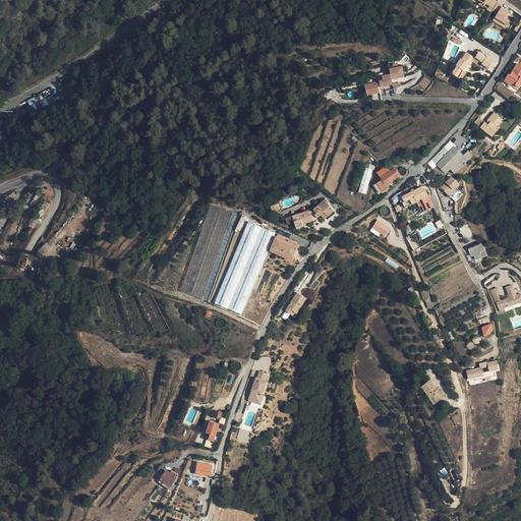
[(491,10),(498,2),(494,0),(476,0),(480,2),(480,1),(484,3),(483,5),(487,8),(487,9),(491,12),(491,10)]
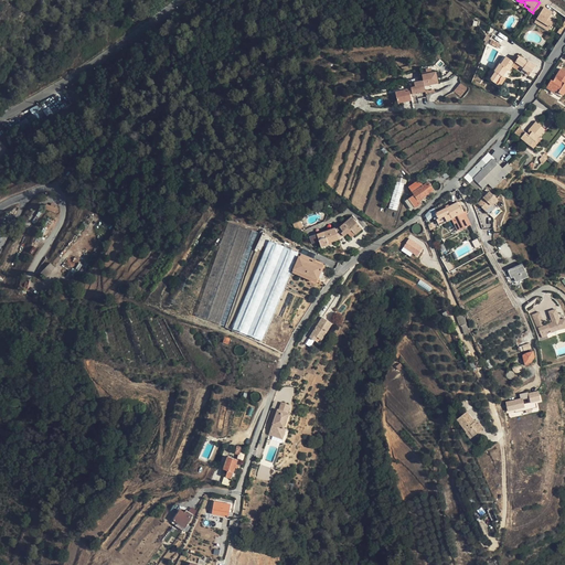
[(540,2),(533,11),(539,14),(536,19),(545,23),(543,28),(548,31),(554,21),(551,19),(548,18),(551,16),(553,12),(544,8),(545,7),(540,2)]
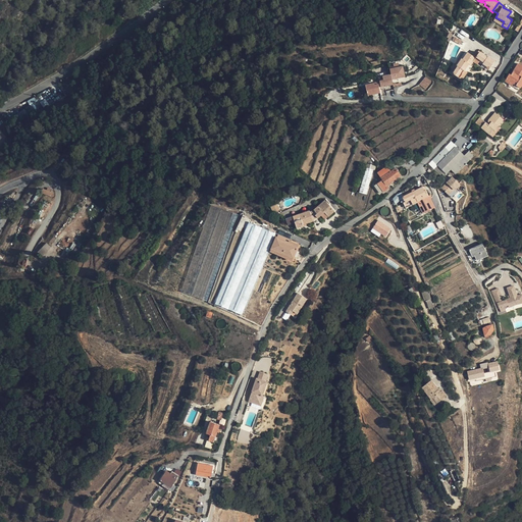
[(458,66),(453,73),(460,79),(463,73),(462,73),(461,72),(463,69),(464,70),(469,63),(471,65),(473,61),(475,58),(475,57),(468,52),(463,59),(462,58),(457,65),(458,66)]
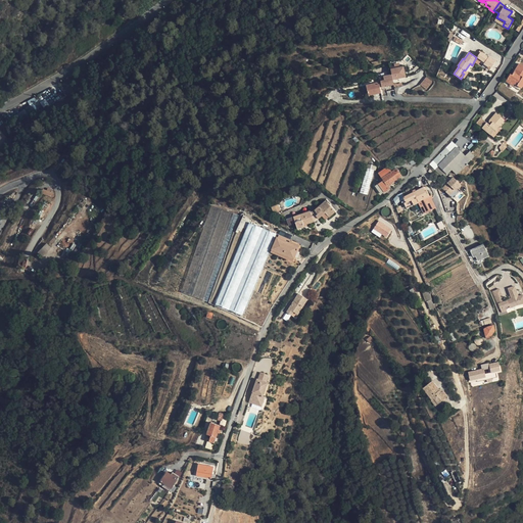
[(480,52),(476,57),(476,58),(480,62),(481,60),(484,62),(483,63),(487,65),(486,67),(489,69),(495,61),(489,56),(488,57),(480,52)]
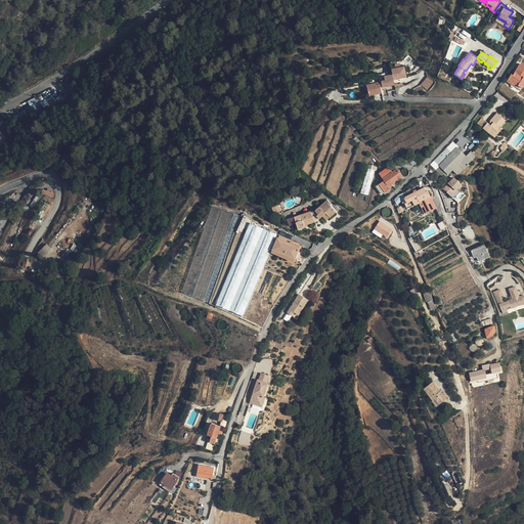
[(523,66),(520,63),(513,76),(512,75),(509,79),(515,83),(523,88),(523,85),(523,66)]
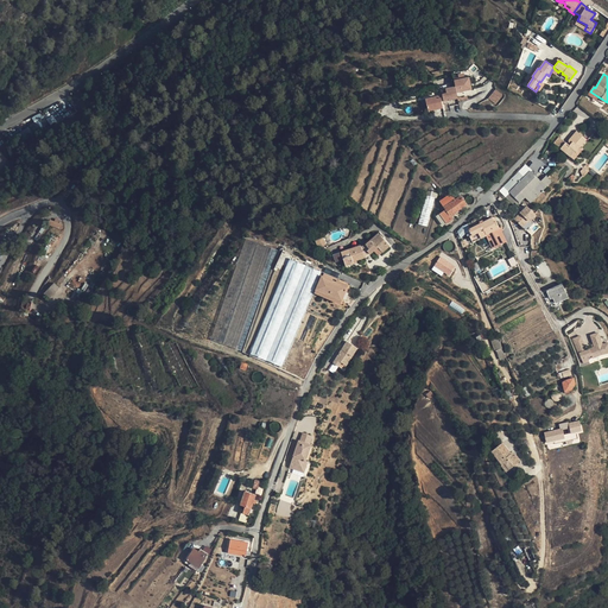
[(469,77),(454,81),(455,87),(457,93),(472,89),(469,77)]
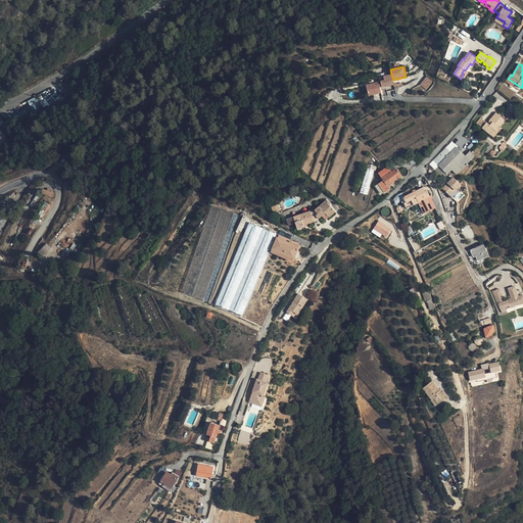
[(393,80),(391,75),(383,76),(384,80),(380,81),(382,88),(394,85),(393,80)]
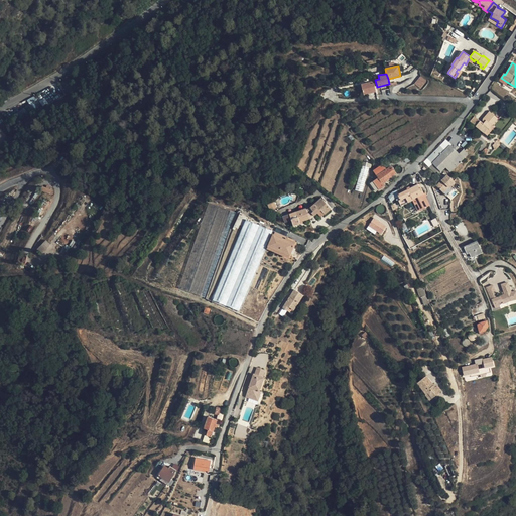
[(426,81),(421,76),(414,84),(420,88),(426,81)]
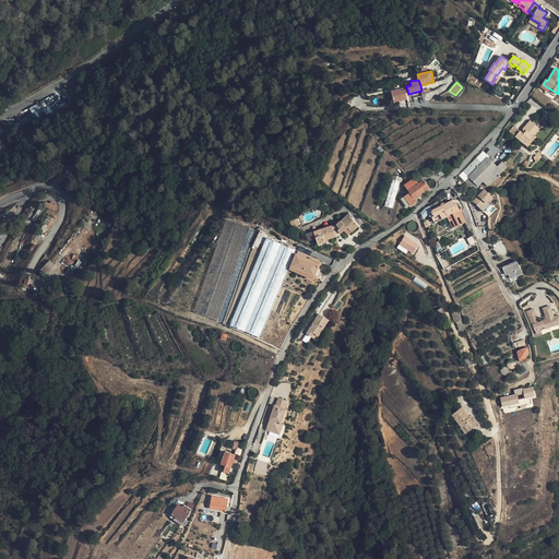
[(391,91),(393,102),(407,99),(405,90),(402,91),(401,88),(391,91)]
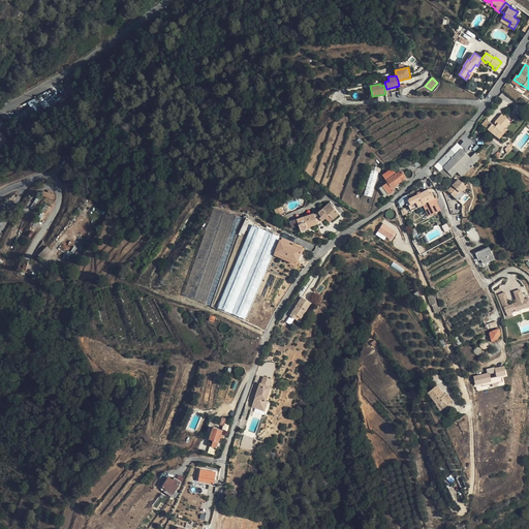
[(36,98),(29,101),(33,112),(41,109),(36,98)]
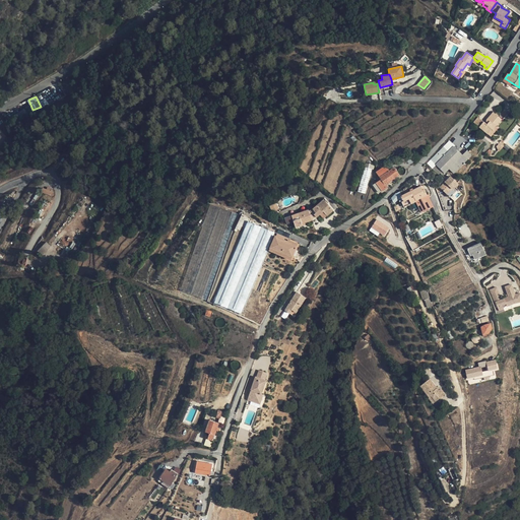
[(492,129),(493,130),(496,126),(502,119),(494,112),(486,120),(486,122),(488,123),(486,124),(483,122),(479,127),(488,134),(492,129)]
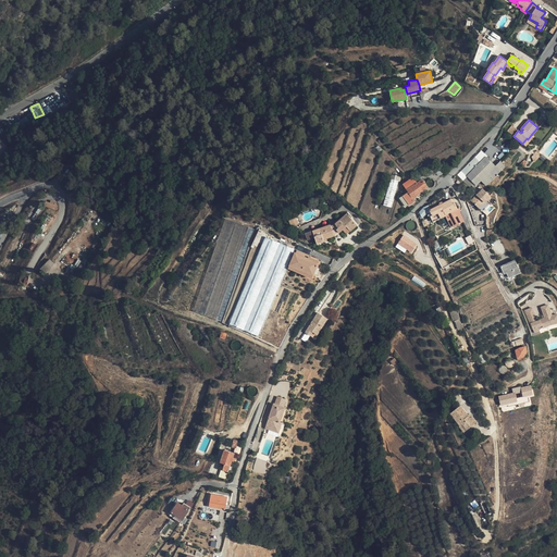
[(511,125),(507,131),(514,136),(518,131),(511,125)]
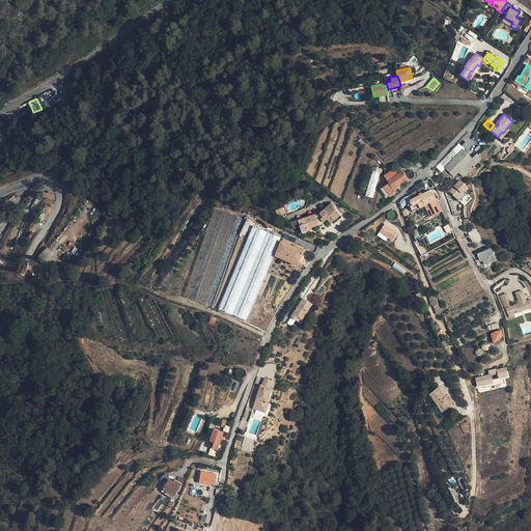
[(0,151),(10,143),(1,134),(0,134),(0,151)]
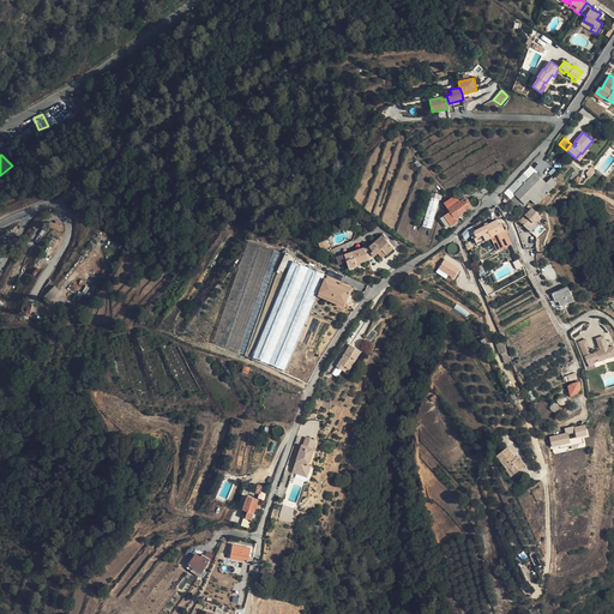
[(595,167),(593,166),(585,173),(589,179),(596,172),(594,169),(595,167)]
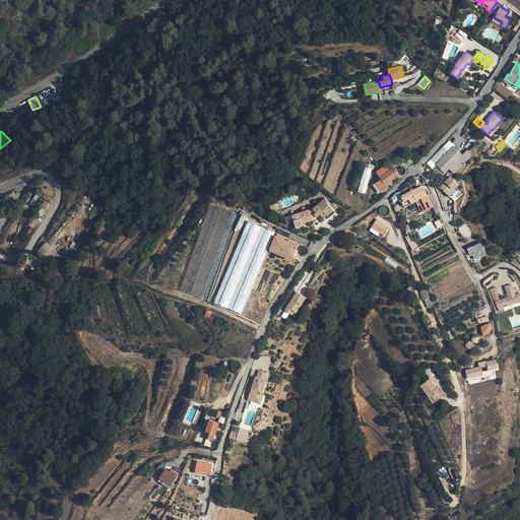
[(449,141),(431,159),(436,165),(453,146),(449,141)]
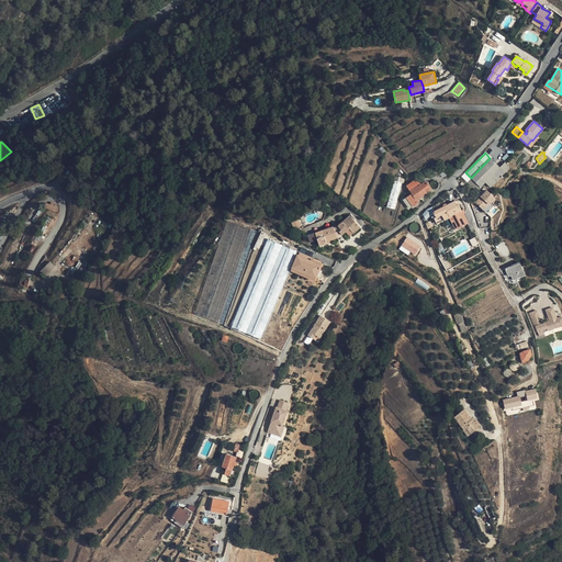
[(490,158),(471,178),(481,188),(485,182),(491,188),(509,168),(505,163),(499,168),(490,158)]
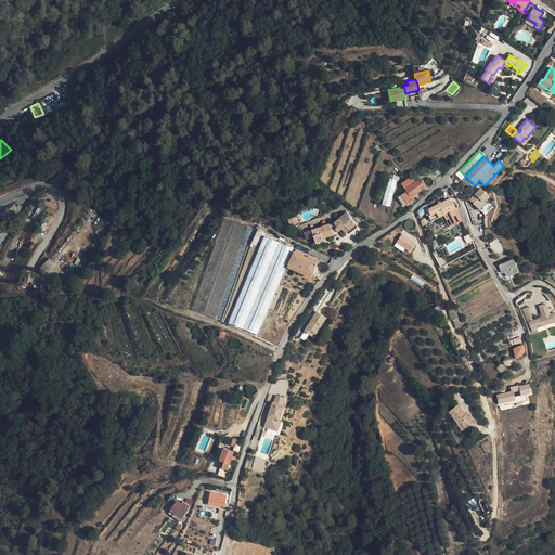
[(383,204),(391,206),(400,176),(391,173),(383,204)]
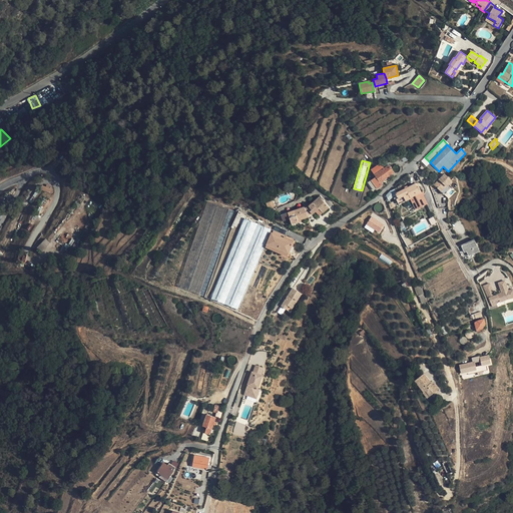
[(430,162),(427,165),(433,172),(434,170),(437,173),(439,171),(430,162)]
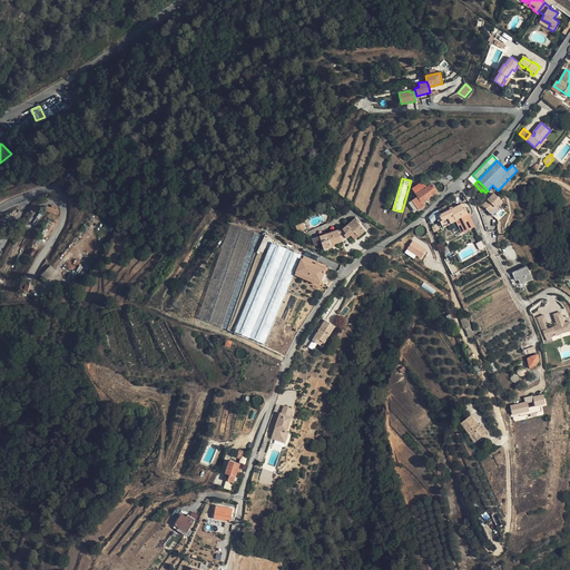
[(421,183),(412,189),(418,196),(412,200),(419,209),(424,205),(423,204),(426,200),(426,199),(428,198),(438,192),(434,185),(429,188),(428,187),(424,183),(422,185),(421,183)]
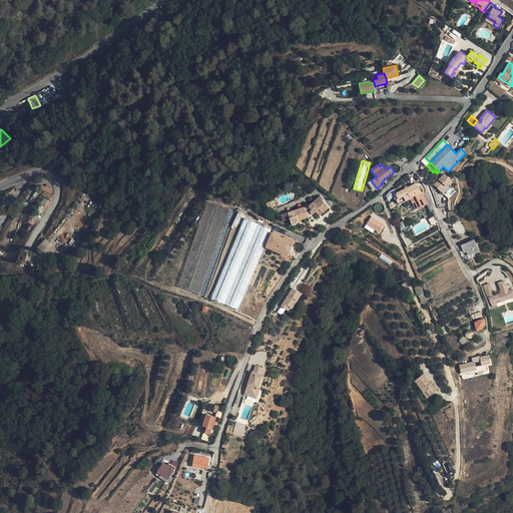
[(445,173),(434,185),(441,191),(447,185),(448,184),(449,185),(453,181),(445,173)]
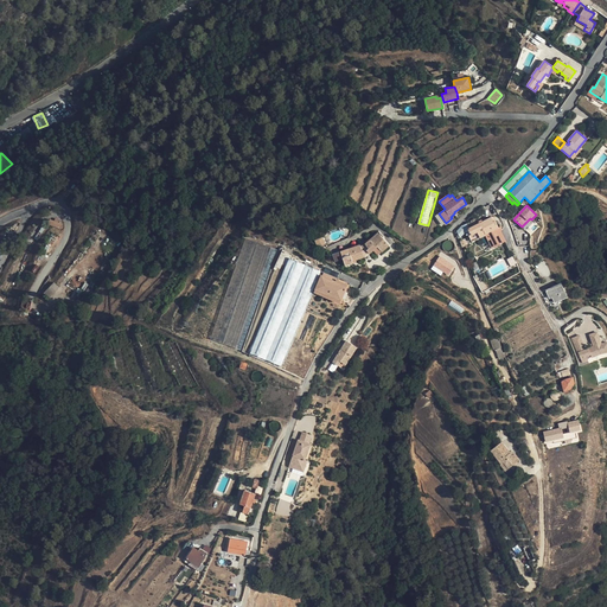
[(491,217),(479,224),(479,223),(479,222),(478,219),(477,218),(474,218),(472,219),(471,221),(467,223),(470,228),(468,229),(471,235),(477,232),(480,238),(486,235),(492,248),(506,241),(500,230),(499,228),(496,221),(493,222),(491,217)]
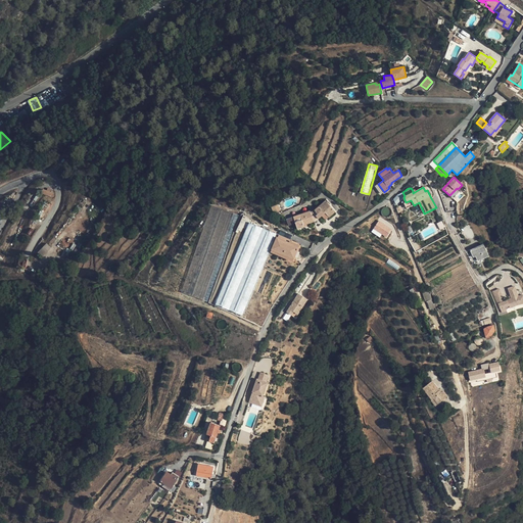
[(456,189),(449,195),(452,197),(458,191),(456,189)]
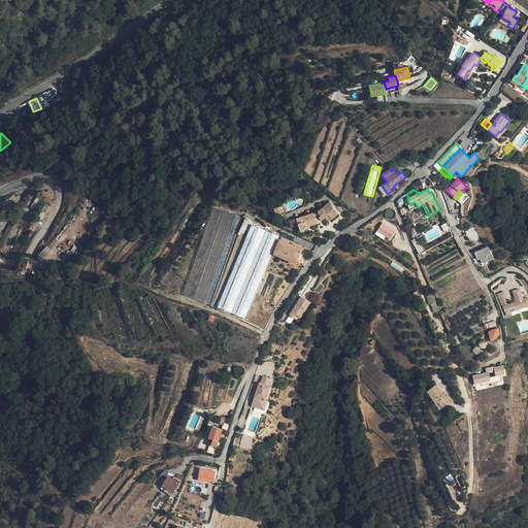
[(52,206),(45,202),(36,220),(42,224),(52,206)]
